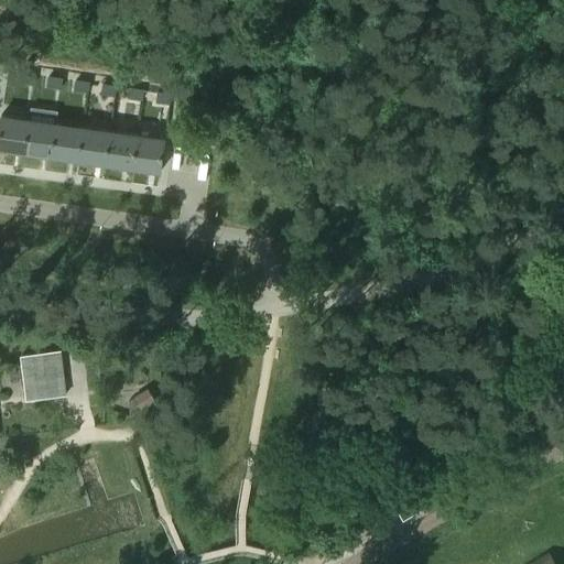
[(34,85),(35,75),(22,73),(21,83),(34,85)]
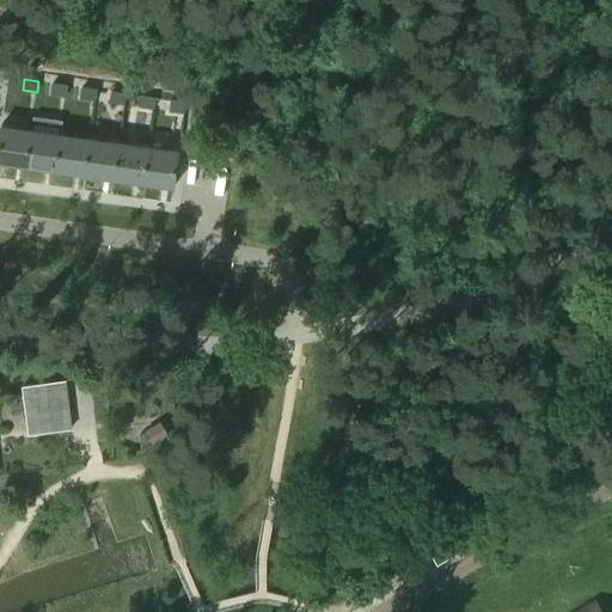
[(66,97),(68,86),(53,84),(51,95),(66,97)]
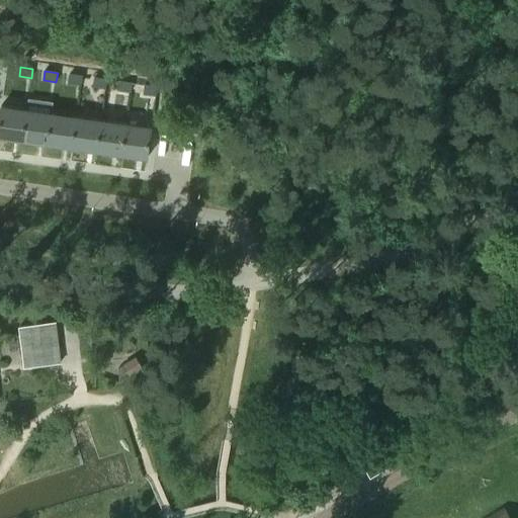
[(81,85),(82,76),(70,75),(68,83),(81,85)]
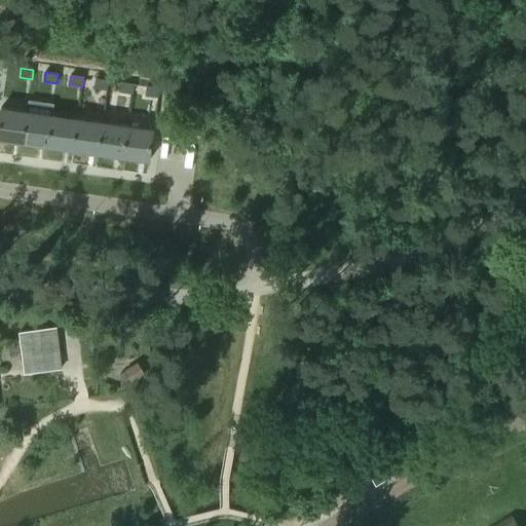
[(107,90),(108,81),(96,79),(95,88),(107,90)]
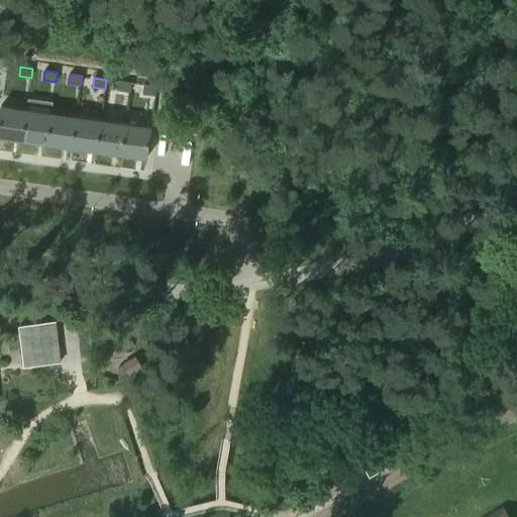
[(129,92),(131,83),(118,82),(117,91),(129,92)]
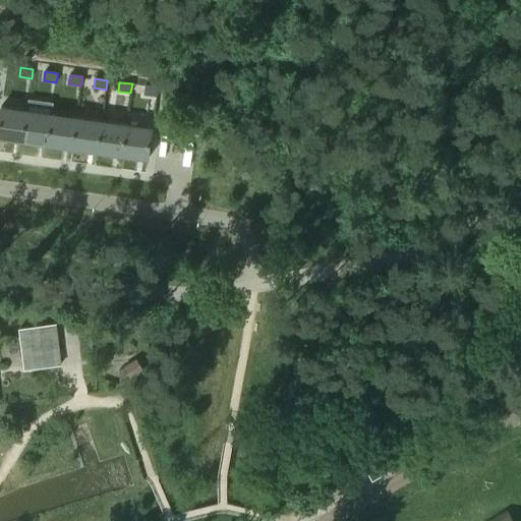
[(156,97),(157,88),(145,85),(143,95),(156,97)]
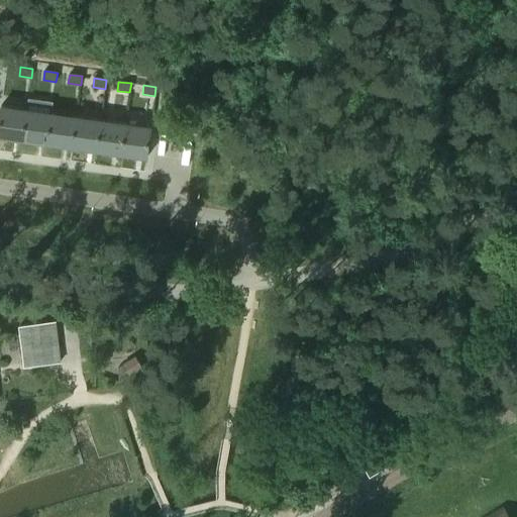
[(28,99),(27,108),(22,140),(46,143),(52,112),(53,103),(28,99)]
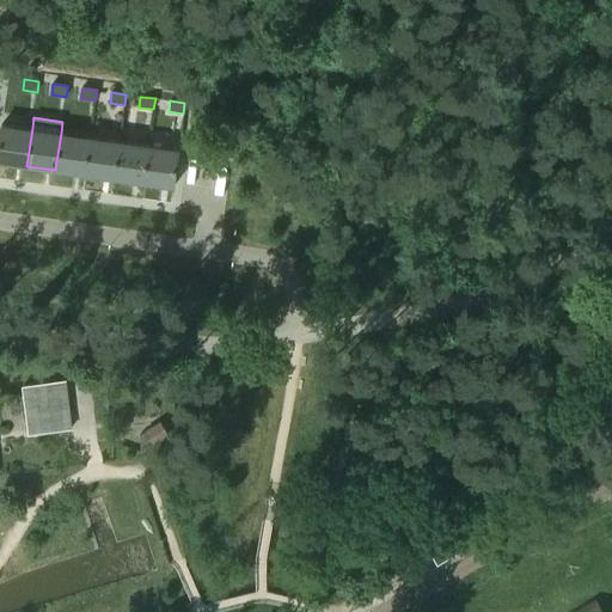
[(0,132),(0,161),(26,166),(32,128),(1,124),(0,132)]
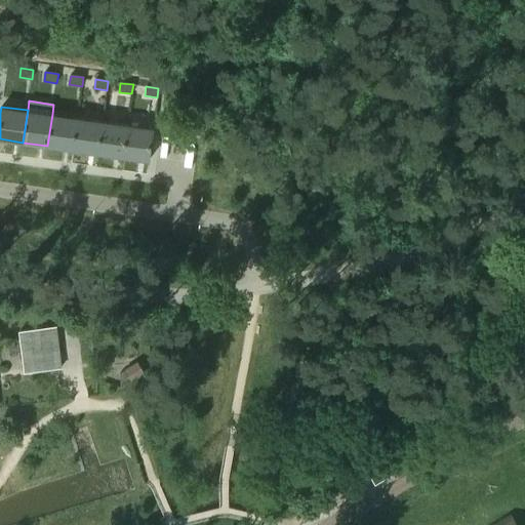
[(73,150),(77,118),(52,114),(47,146),(73,150)]
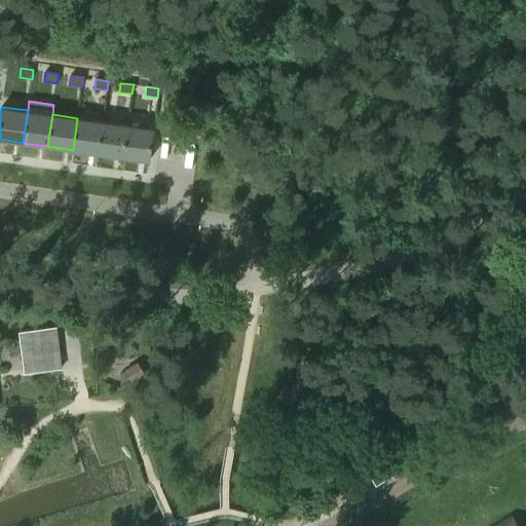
[(77,118),(73,150),(98,153),(103,121),(77,118)]
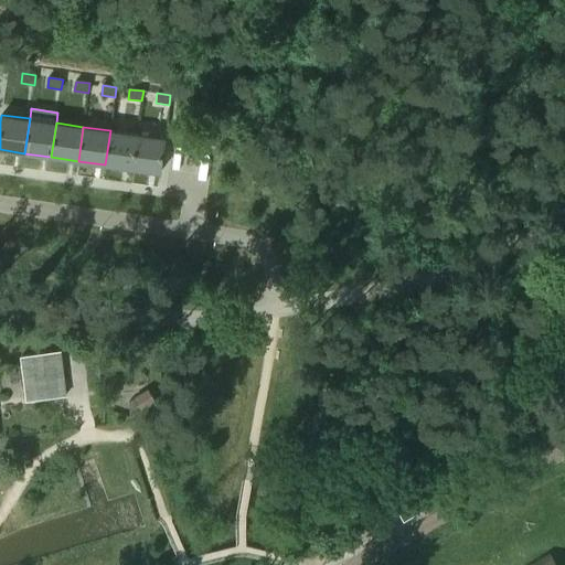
[(105,164),(132,169),(137,135),(110,130),(105,164)]
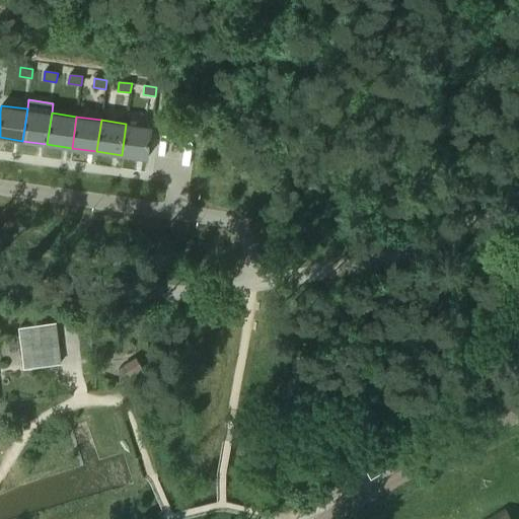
[(152,127),(126,124),(122,155),(147,159),(152,127)]
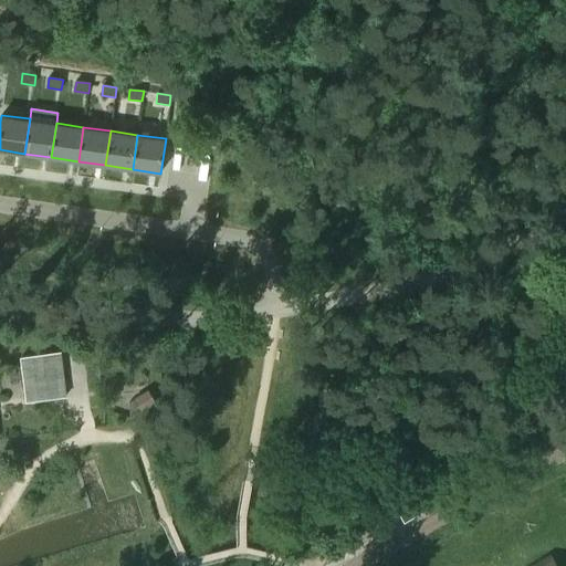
[(20,356),(25,402),(66,398),(61,352),(20,356)]
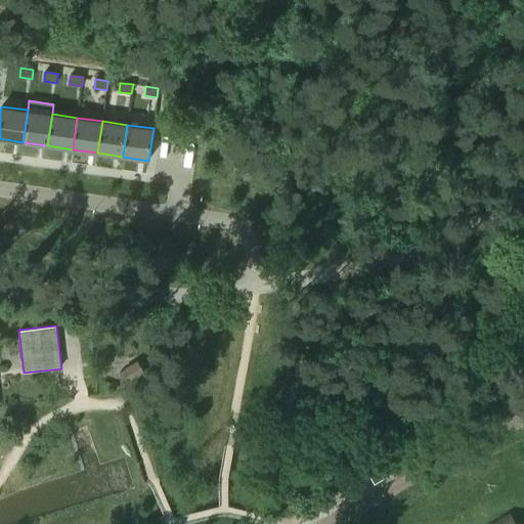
[(124,368),(131,381),(144,372),(137,360),(124,368)]
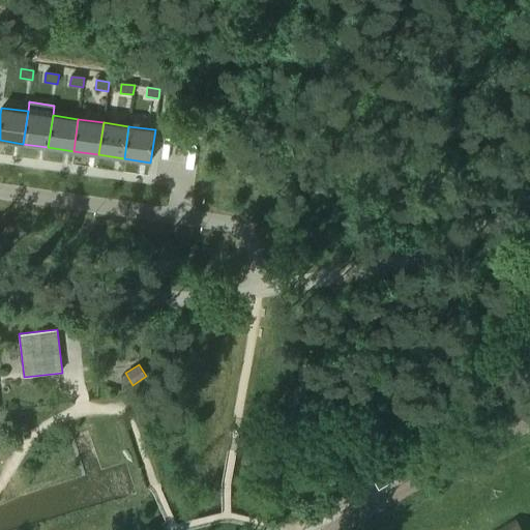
[(393,469),(373,480),(377,488),(398,476),(393,469)]
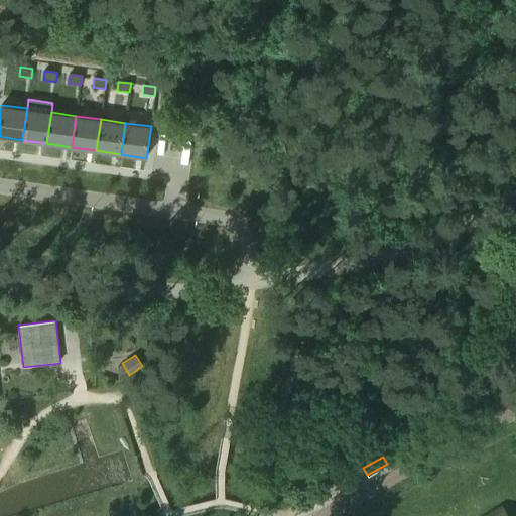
[(508,515),(503,506),(484,515),(508,515)]
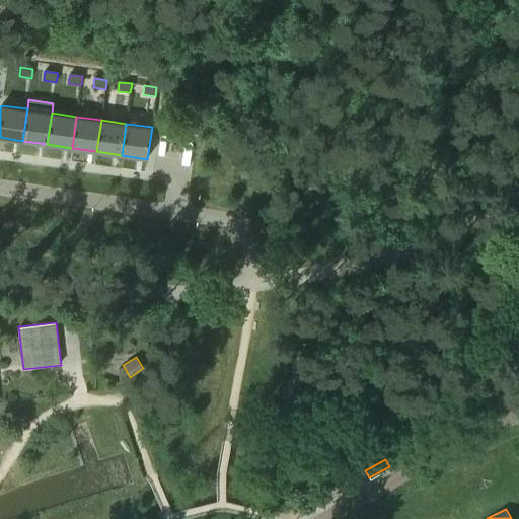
All buildings are outlined.
